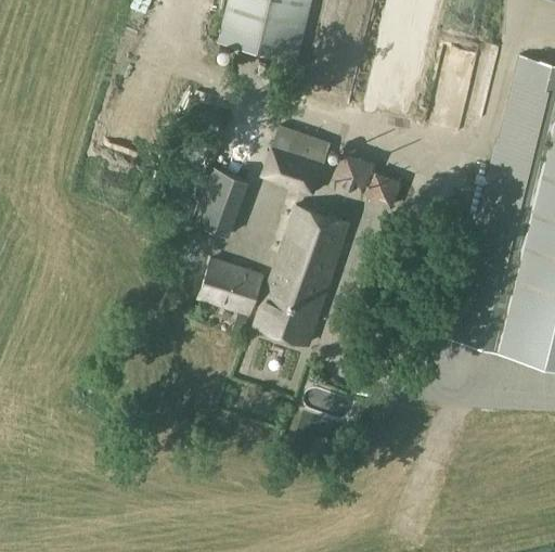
[(228,0),(218,42),(296,62),(311,0),(228,0)]
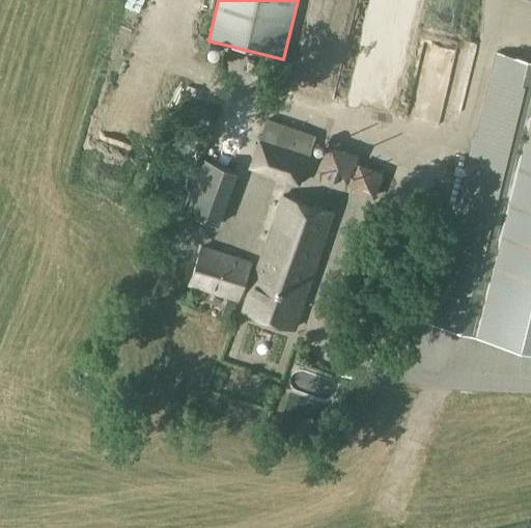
[(530,350),(530,62),(497,55),(476,137),(475,137),(429,325),(530,350)]
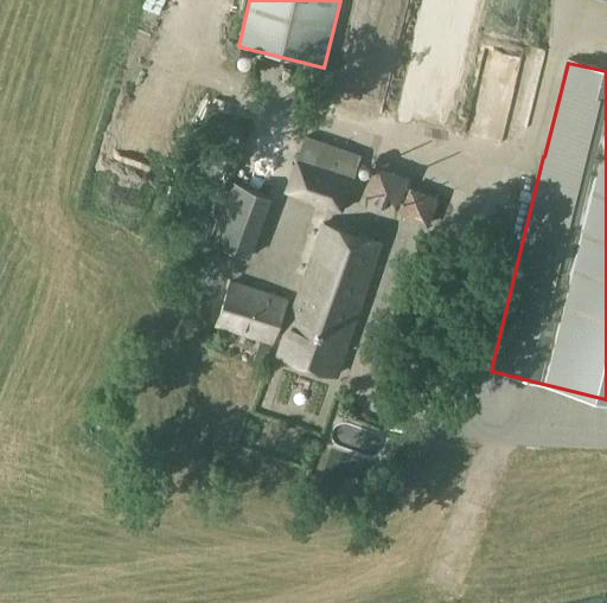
[(306,139),(287,192),(343,212),(362,158),(306,139)]
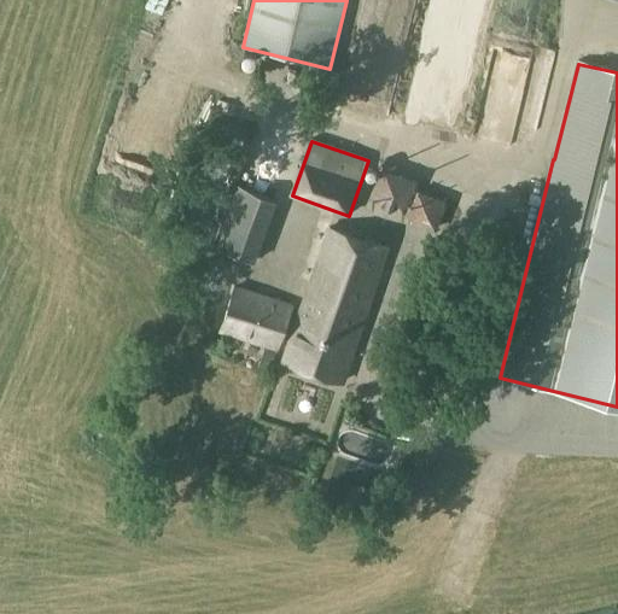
[(215,250),(255,265),(278,204),(238,189),(215,250)]
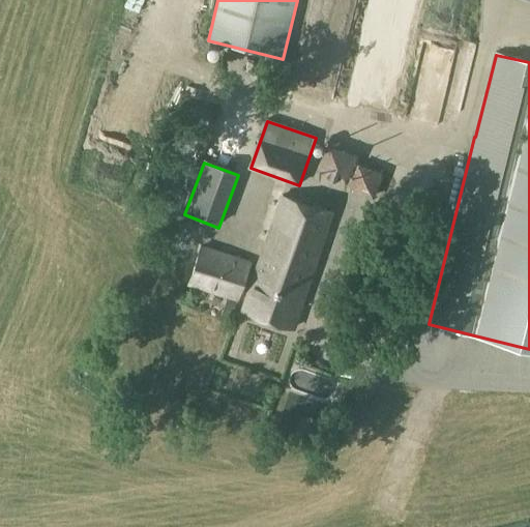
[(356,170),(350,186),(348,192),(375,201),(377,196),(378,192),(384,175),(358,166),(356,170)]
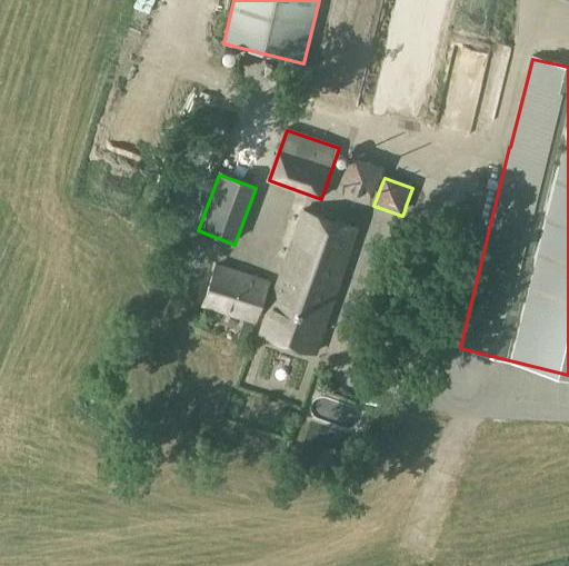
[(303,211),(265,336),(316,354),(358,228),(303,211)]
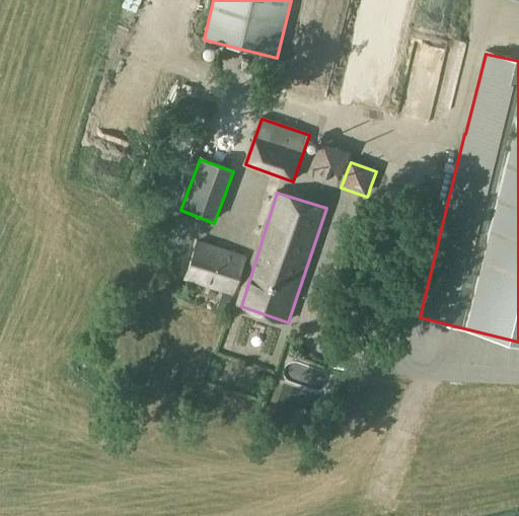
[(244,261),(198,243),(186,280),(231,296),(244,261)]
